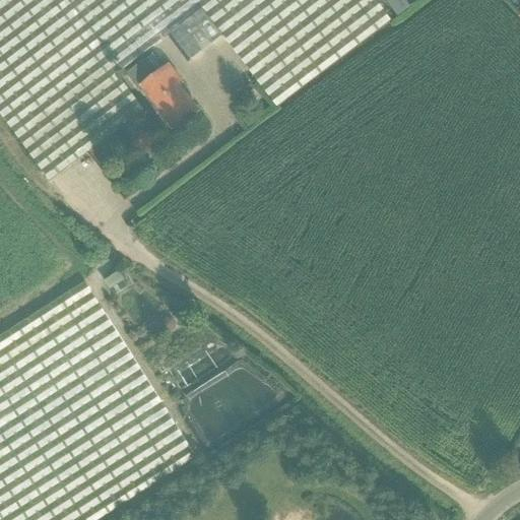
[(275,108),(389,20),(375,0),(0,0),(0,116),(50,182),(144,111),(116,73),(171,31),(192,59),(222,38),(275,108)]
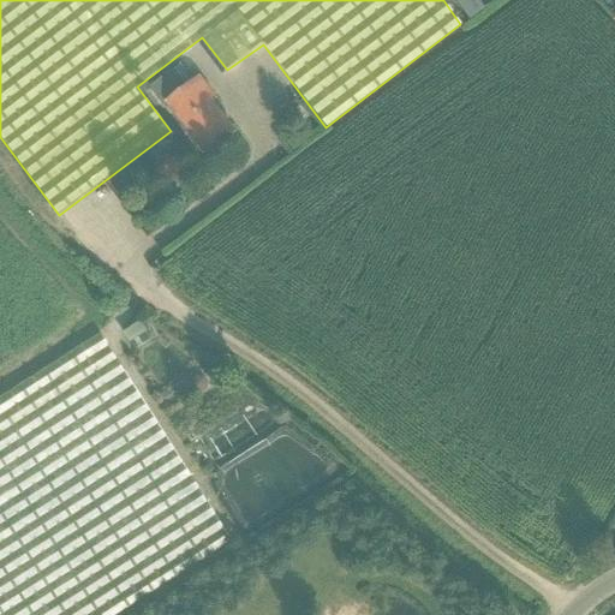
[(207,155),(237,133),(212,100),(215,97),(199,76),(186,85),(174,70),(149,89),(163,106),(167,102),(207,155)]
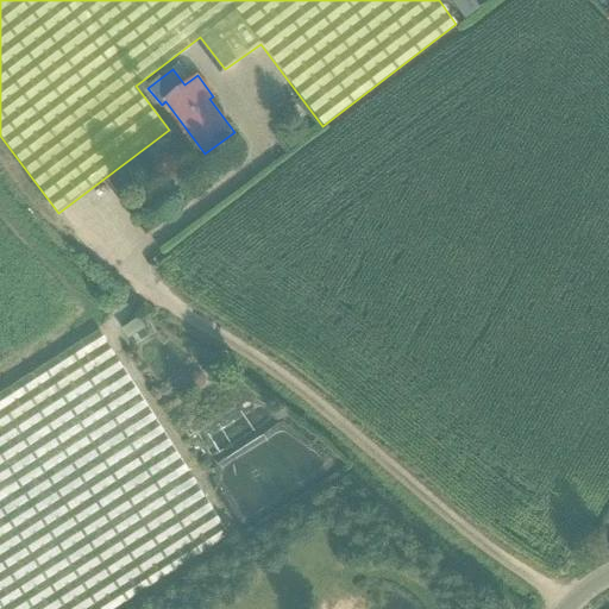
[(137,318),(120,328),(131,345),(148,334),(137,318)]
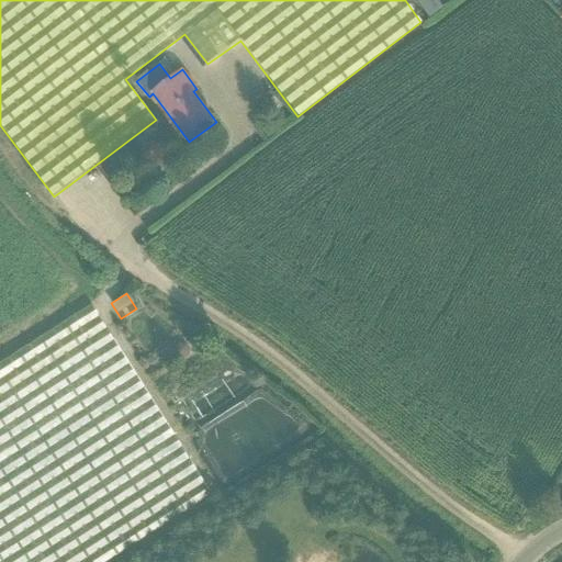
[(0,561),(104,561),(210,495),(89,305),(0,360),(0,561)]
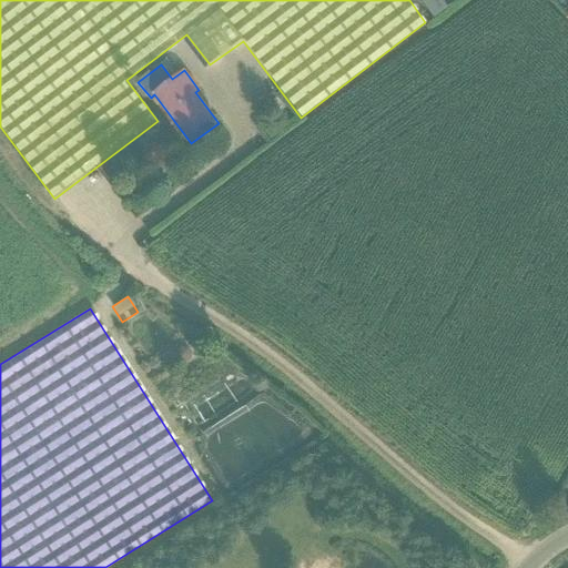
[(176,350),(174,356),(178,362),(184,363),(190,359),(191,354),(188,348),(182,346),(176,350)]
